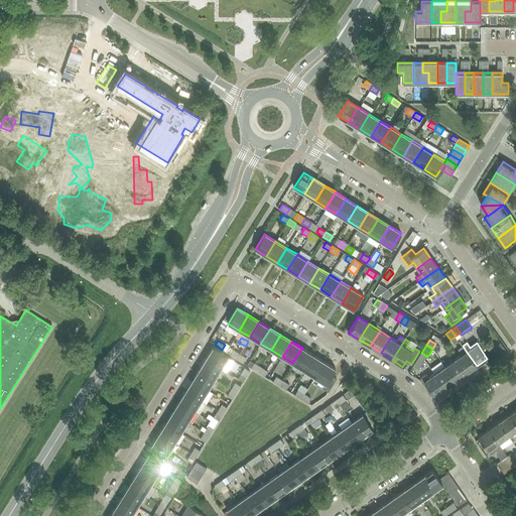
[(461,354),(456,358),(467,373),(477,366),(466,351),(463,346),(462,346),(457,349),(461,354)]
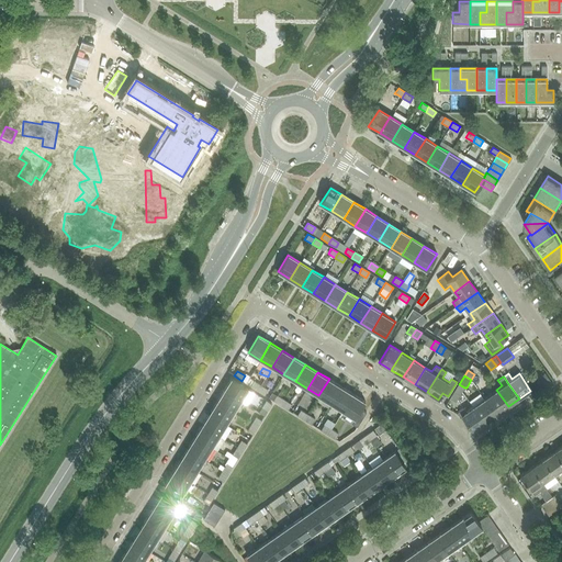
[(240,401),(248,389),(232,379),(224,391),(240,401)]
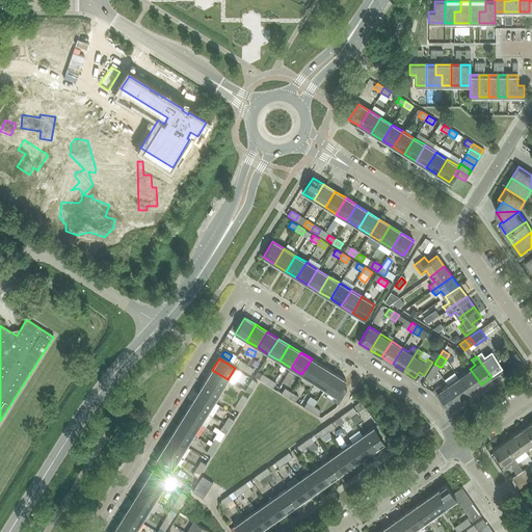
[(313,381),(322,366),(312,358),(301,374),(313,381)]
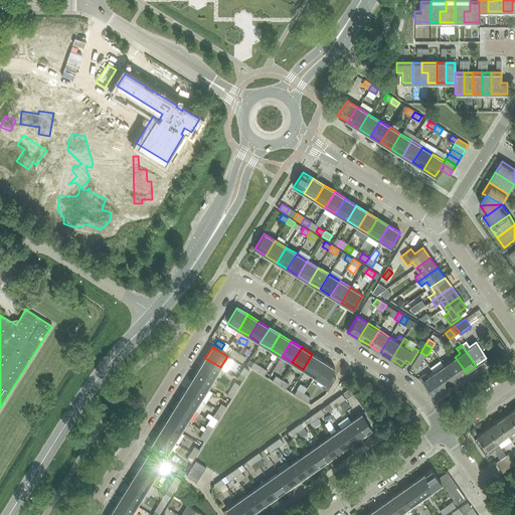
[(236,358),(238,353),(232,349),(229,354),(236,358)]
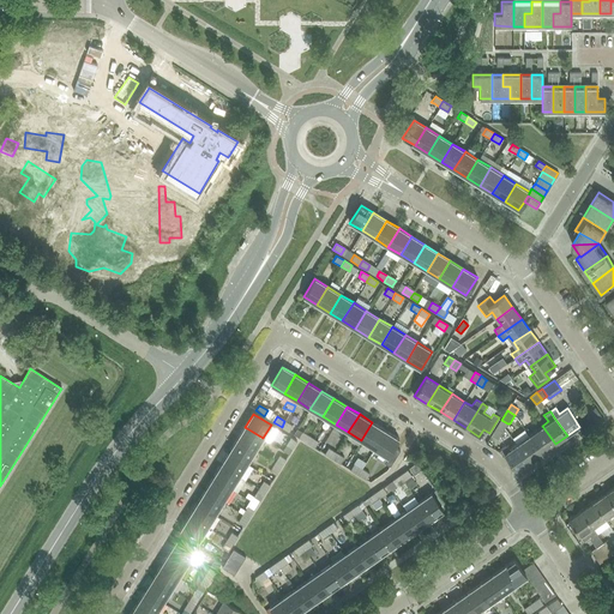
[(498,439),(507,423),(501,420),(492,435),(498,439)]
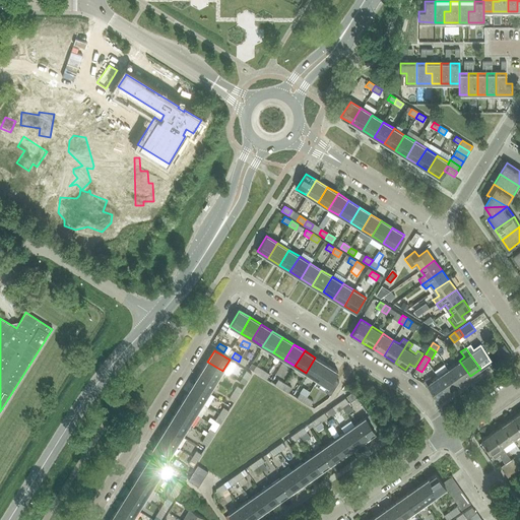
[(245,366),(248,361),(241,356),(239,362),(245,366)]
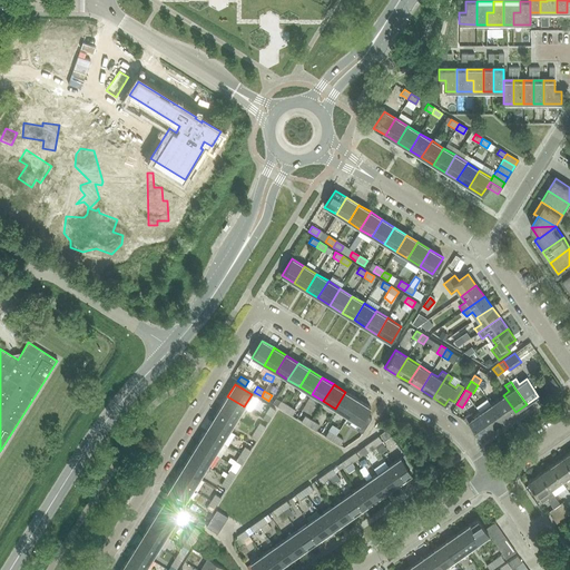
[(347,416),(357,400),(345,392),(335,409),(347,416)]
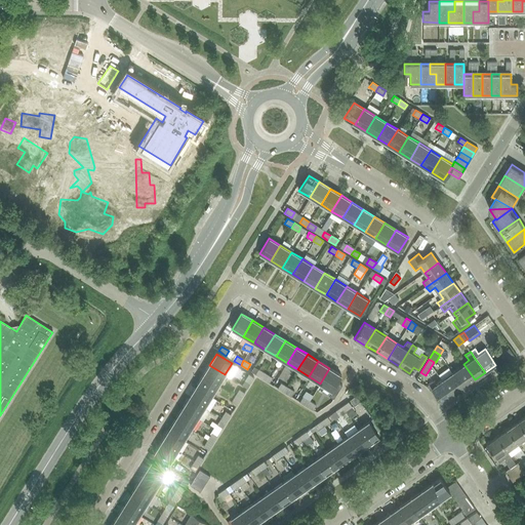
[(463,388),(475,379),(463,364),(452,371),(463,388)]
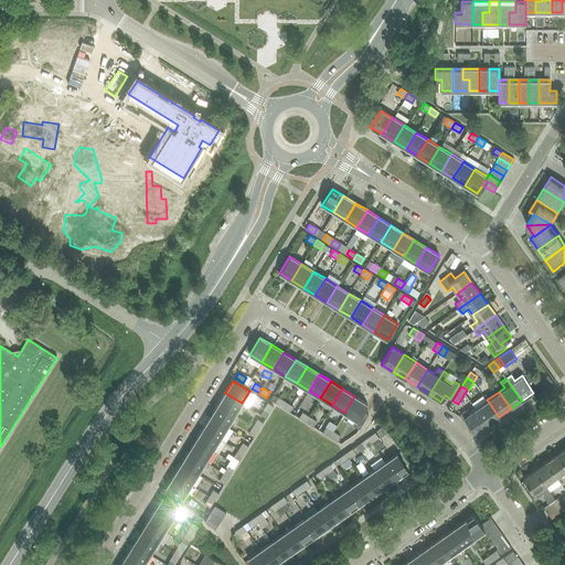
[(234,415),(242,403),(225,393),(217,404),(234,415)]
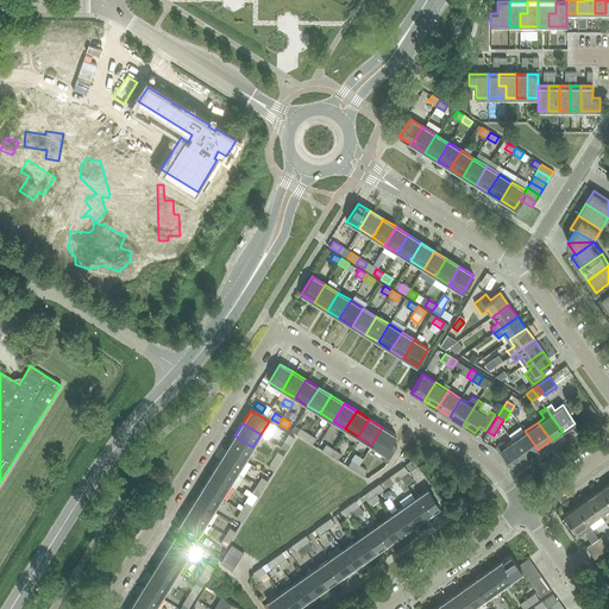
[(396,435),(382,427),(371,445),(384,452),(381,458),(388,462),(397,446),(391,443),(396,435)]
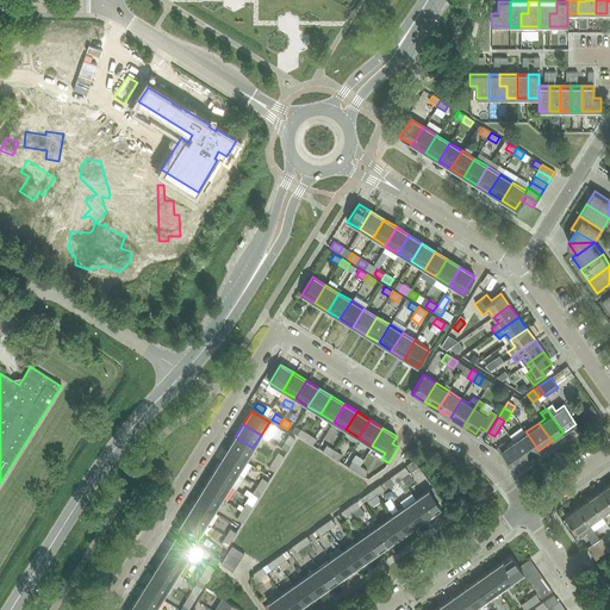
[(305,440),(309,434),(300,429),(297,435),(305,440)]
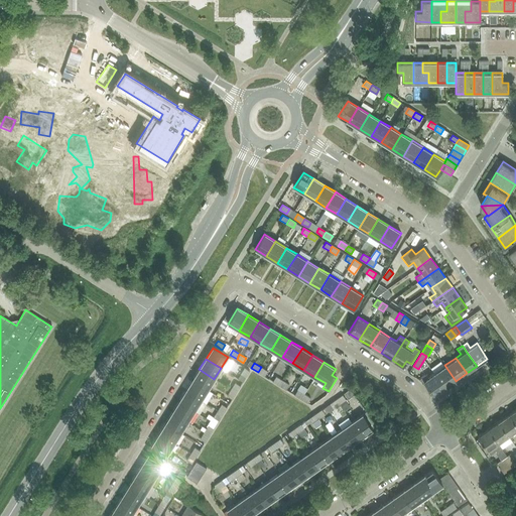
[(445,388),(456,381),(444,365),(434,373),(445,388)]
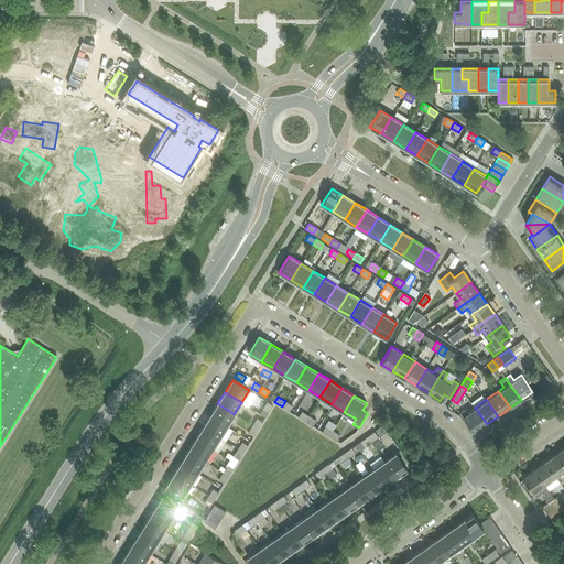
[(262,409),(268,412),(272,404),(268,401),(262,409)]
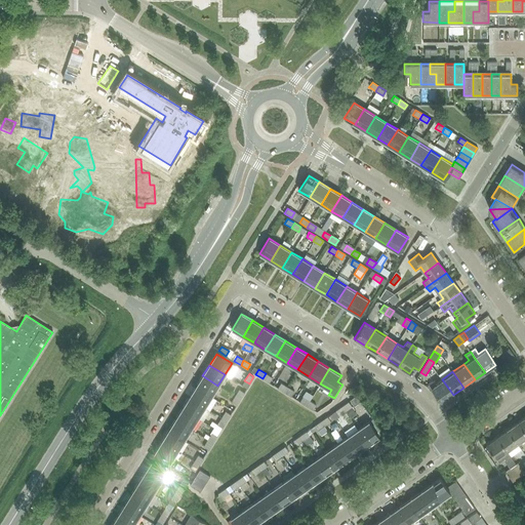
[(263,378),(270,382),(272,377),(266,373),(263,378)]
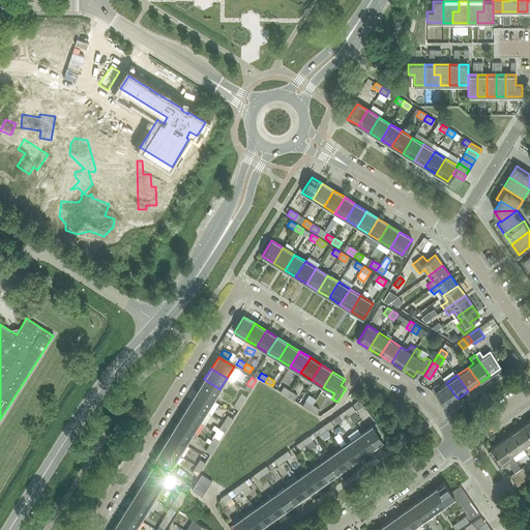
[(213,401),(219,389),(204,379),(198,390),(213,401)]
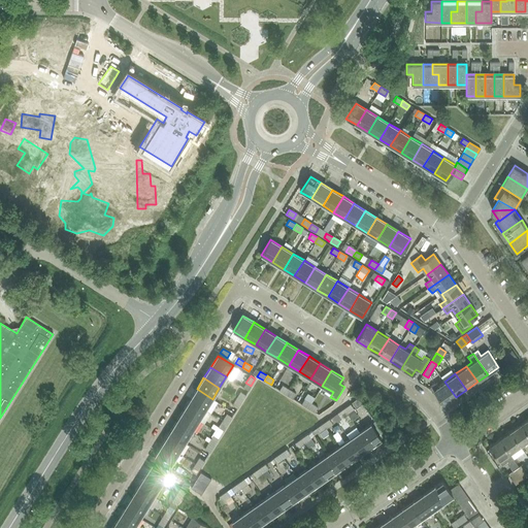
[(444,404),(456,397),(444,382),(438,386),(437,384),(429,389),(433,392),(435,392),(444,404)]
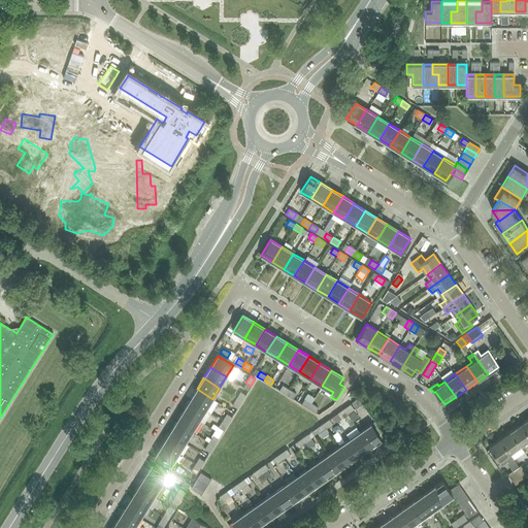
[(286,394),(289,389),(283,385),(279,390),(286,394)]
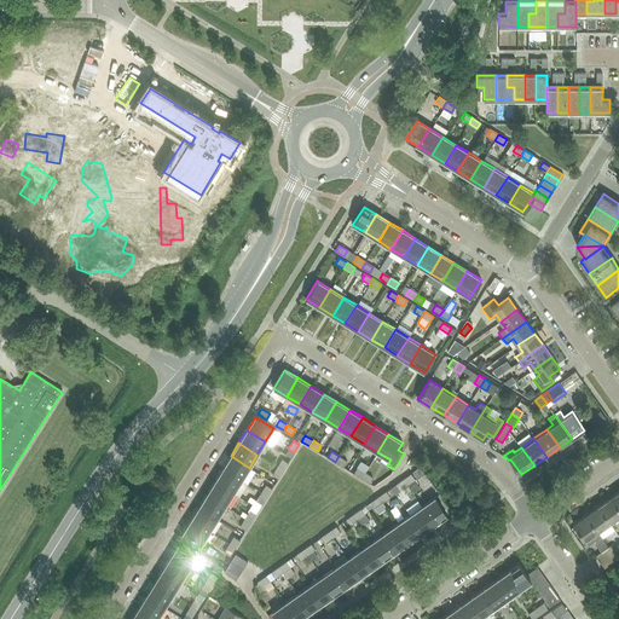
[(241,480),(249,468),(231,456),(223,469),(241,480)]
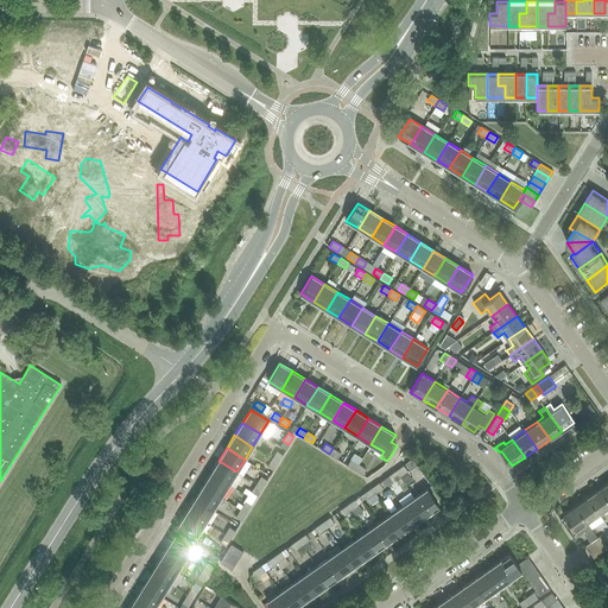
[(341,453),(334,449),(333,448),(329,454),(337,458),(341,453)]
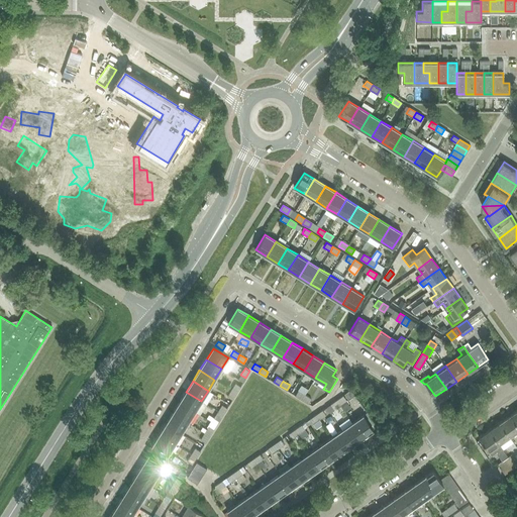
[(236,393),(240,386),(235,383),(231,390),(236,393)]
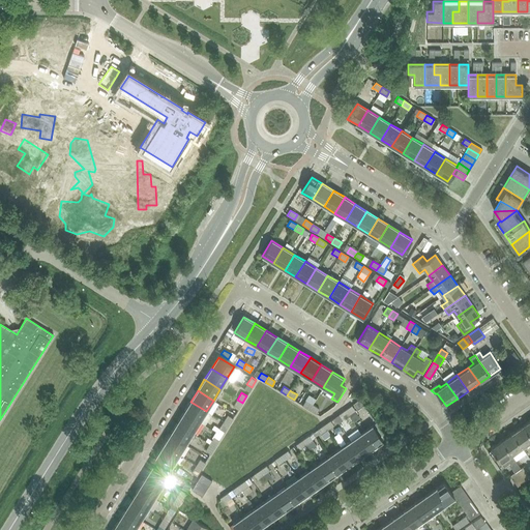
[(238,410),(242,403),(237,400),(233,407),(238,410)]
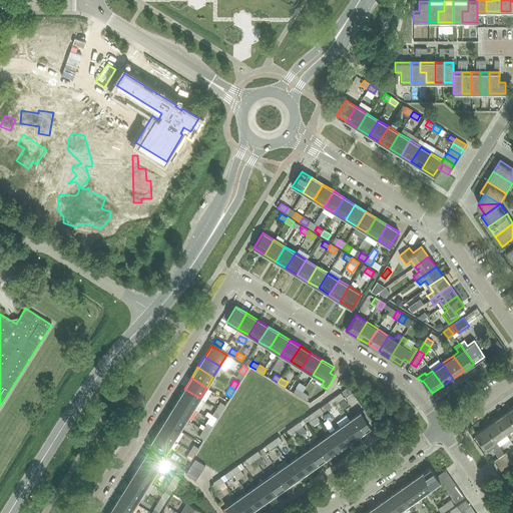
[(300,396),(303,392),(296,388),(293,392),(300,396)]
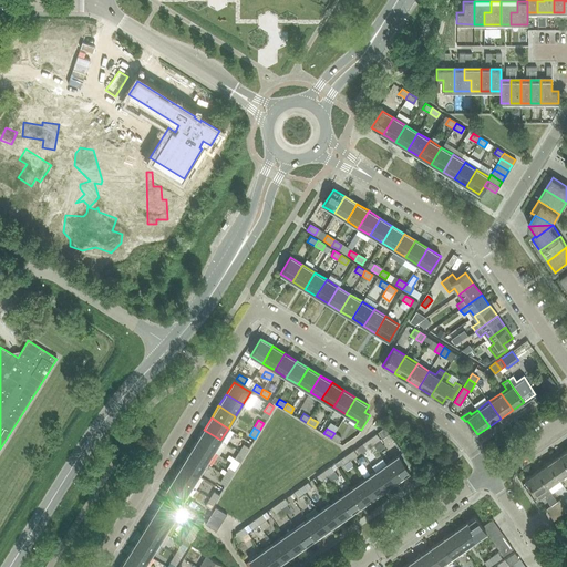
[(213,452),(220,440),(204,430),(196,442),(213,452)]
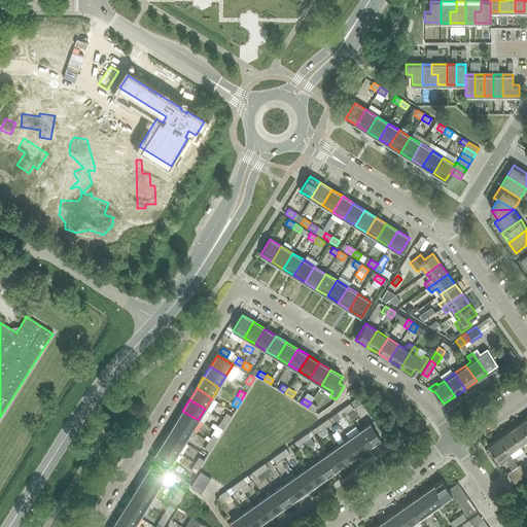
[(318,407),(311,402),(308,407),(315,411),(318,407)]
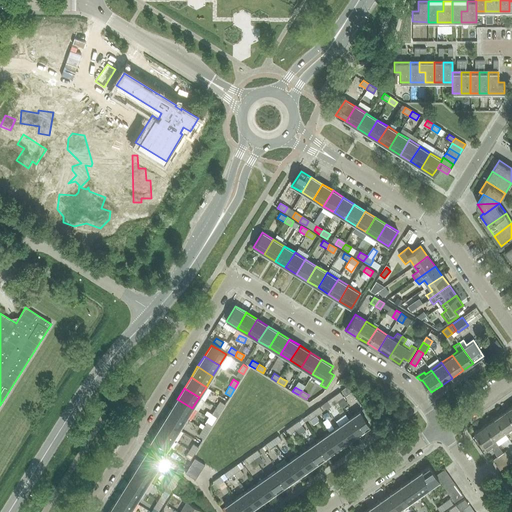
[(334,396),(337,400),(343,396),(340,391),(334,396)]
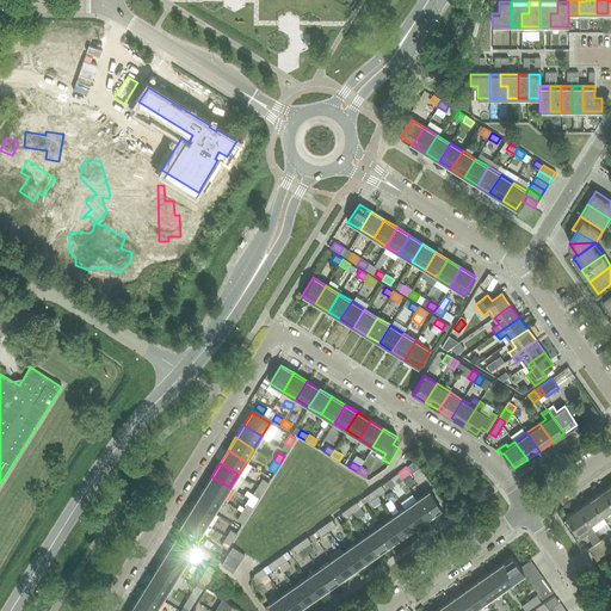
[(394,483),(402,477),(399,473),(390,477),(394,483)]
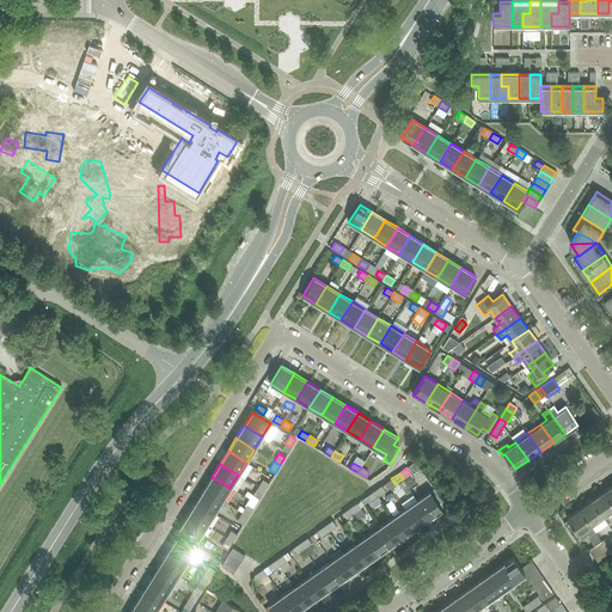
[(222,501),(230,488),(212,477),(204,489),(222,501)]
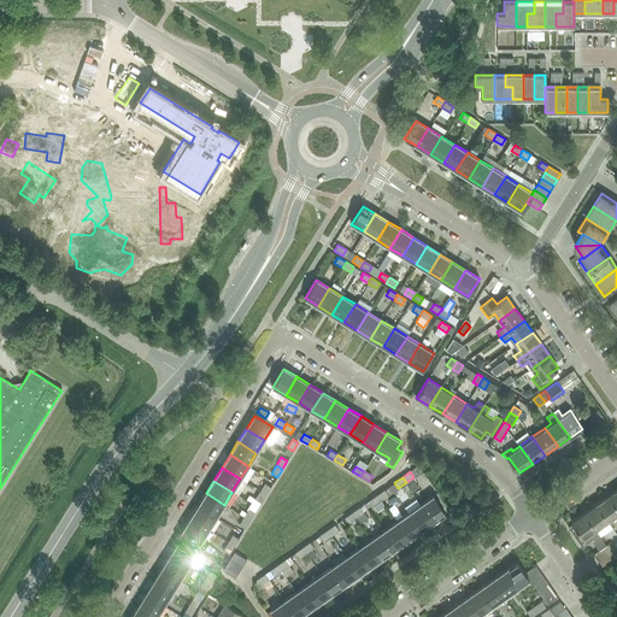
[(388,494),(385,489),(377,494),(381,500),(388,494)]
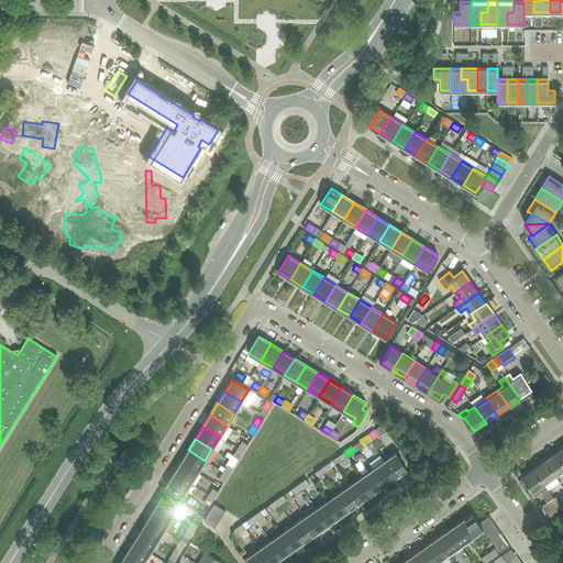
[(238,459),(242,452),(238,449),(233,455),(238,459)]
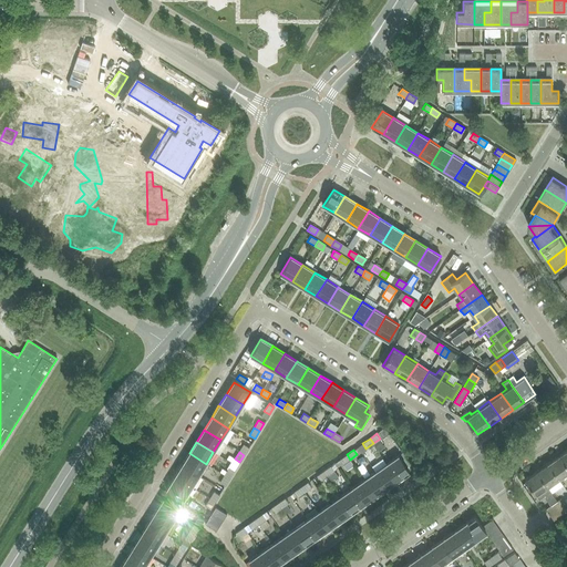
[(398,480),(410,471),(413,468),(402,452),(387,463),(398,480)]
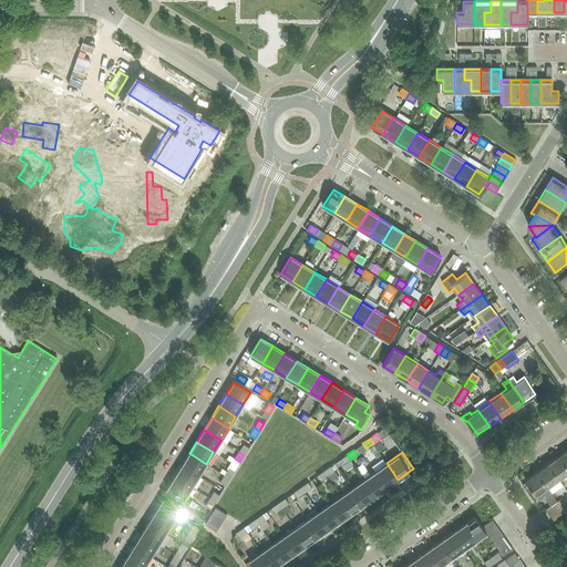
[(198,475),(206,464),(189,453),(182,465),(198,475)]
